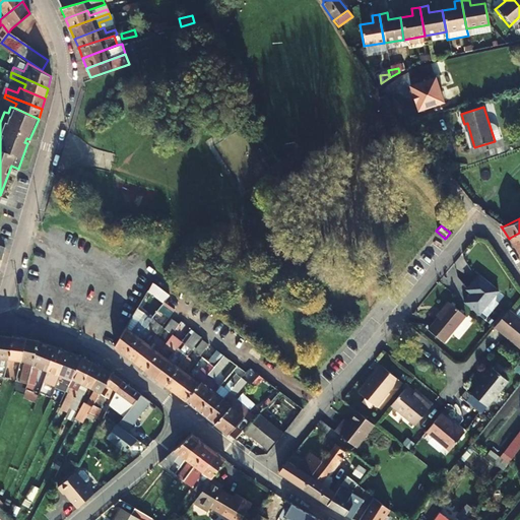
[(519,233),(510,238),(509,239),(515,249),(517,248),(519,246),(519,233)]
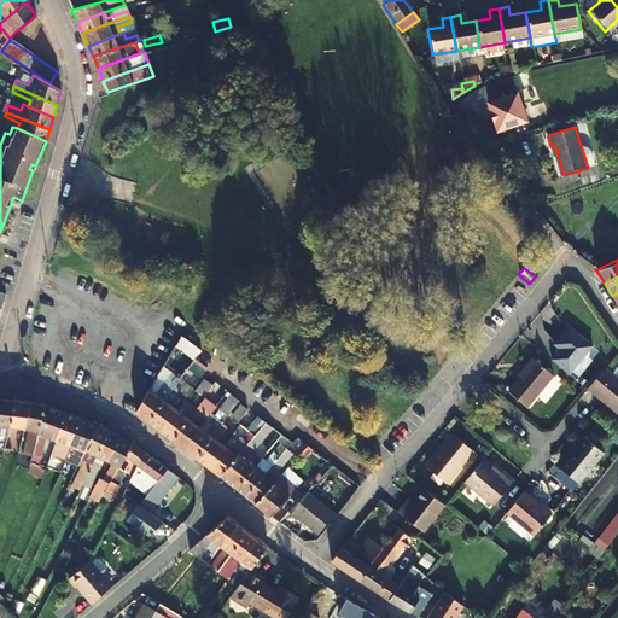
[(557,347),(548,357),(566,372),(589,343),(564,324),(551,342),(557,347)]
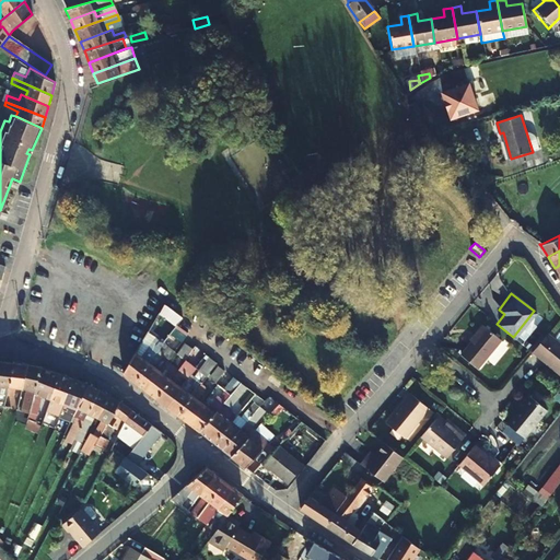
[(176,325),(182,318),(164,304),(159,312),(176,325)]
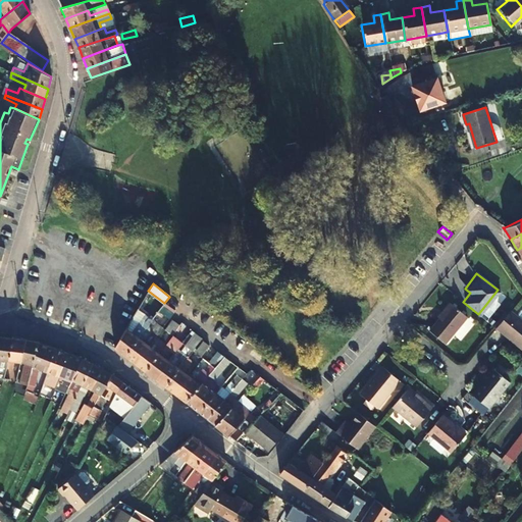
[(448,315),(442,321),(432,333),(448,345),(469,318),(452,304),(445,313),(448,315)]
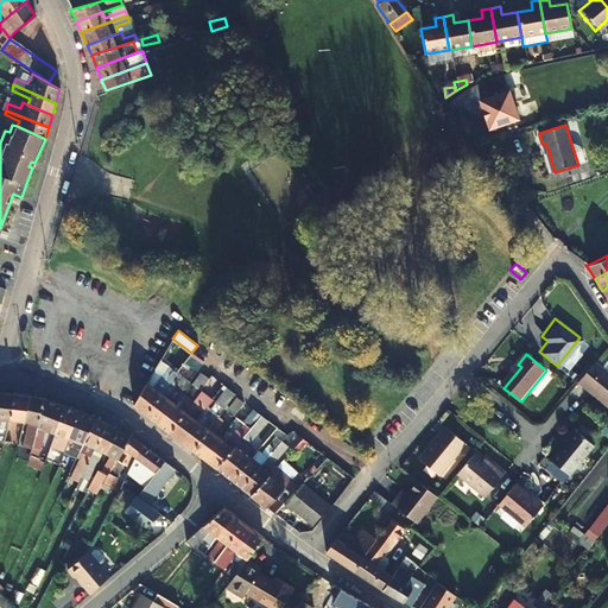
[(607,371),(594,360),(577,380),(607,405),(607,371)]
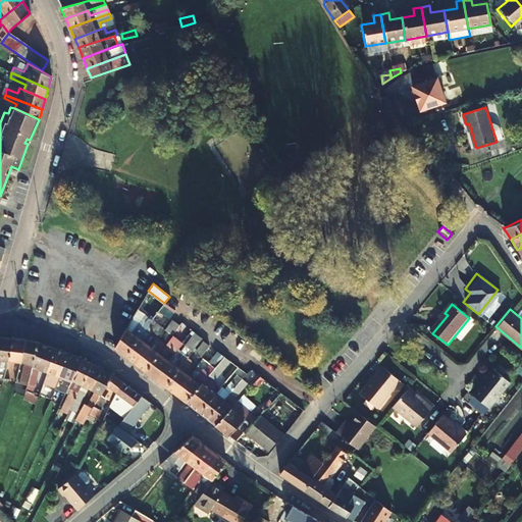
[(124,355),(149,323),(145,319),(134,333),(126,328),(114,348),(124,355)]
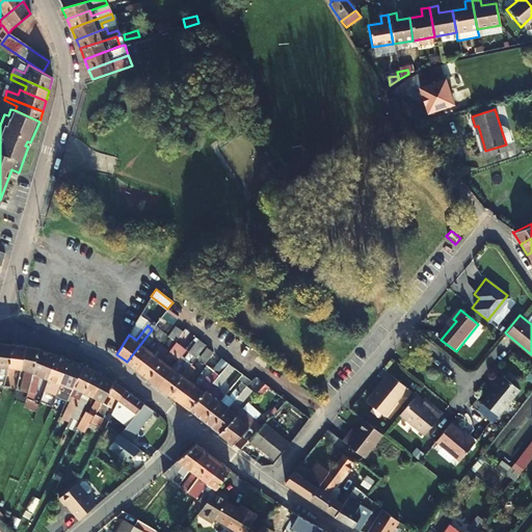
[(138,370),(152,351),(147,347),(159,330),(154,326),(152,329),(127,362),(138,370)]
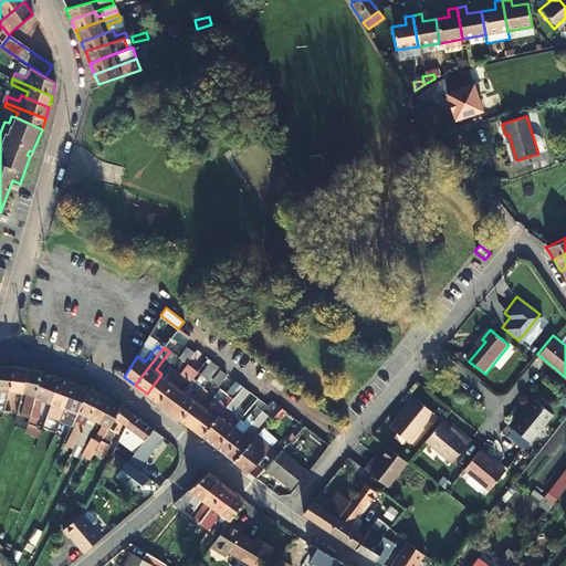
[(178,358),(187,364),(194,354),(187,348),(178,358)]
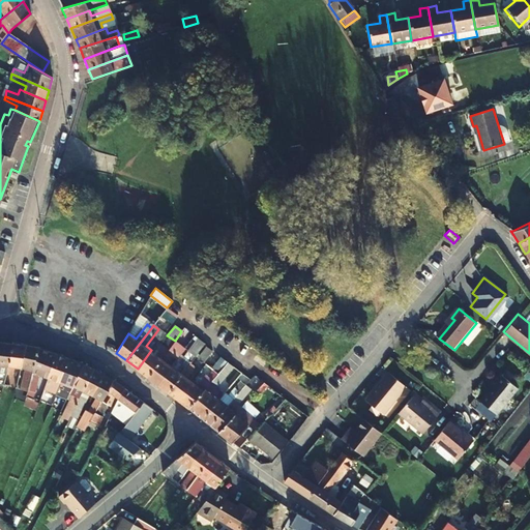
[(151,350),(138,369),(147,377),(175,341),(167,335),(154,353),(151,350)]
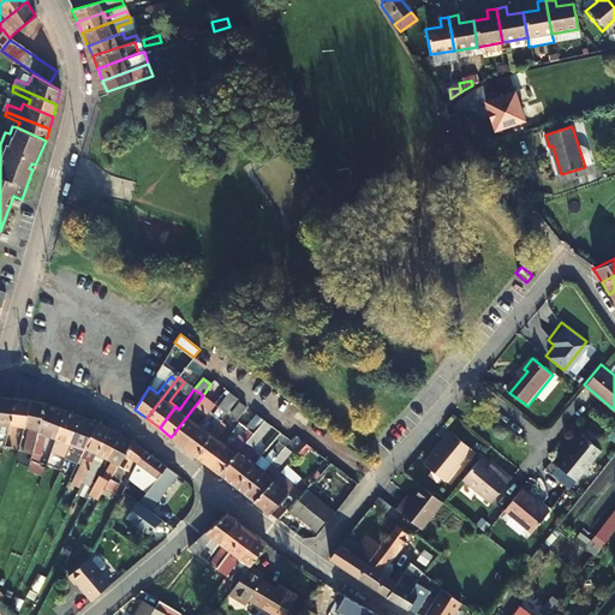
[(226,413),(236,400),(227,393),(218,406),(222,410),(226,413)]
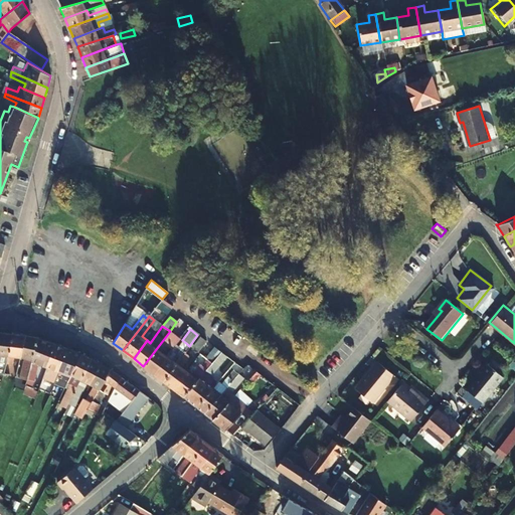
[(170,331),(143,366),(153,373),(167,355),(179,338),(170,331)]
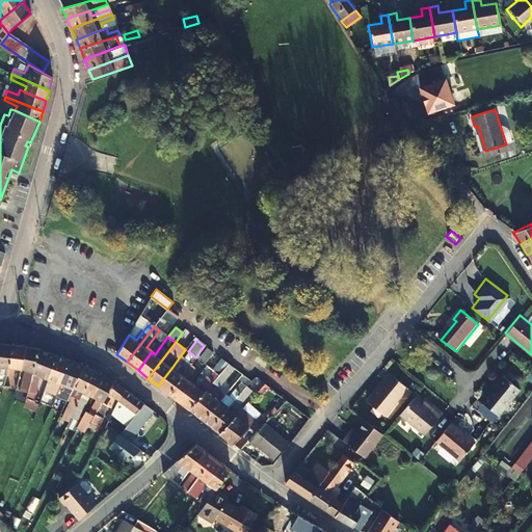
[(0,343),(0,384),(3,386),(12,345),(0,343)]
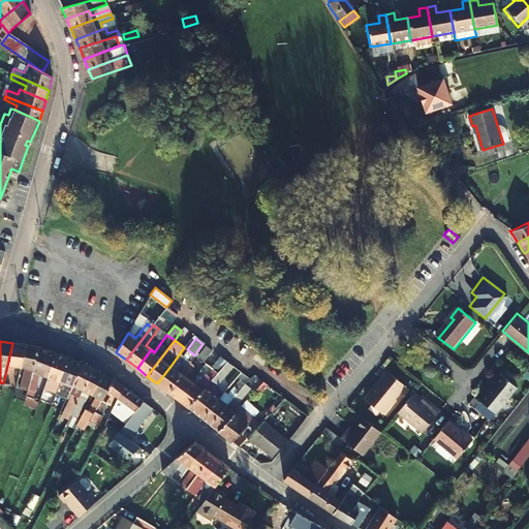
[(12,343),(3,383),(10,384),(14,366),(20,366),(26,344),(12,343)]
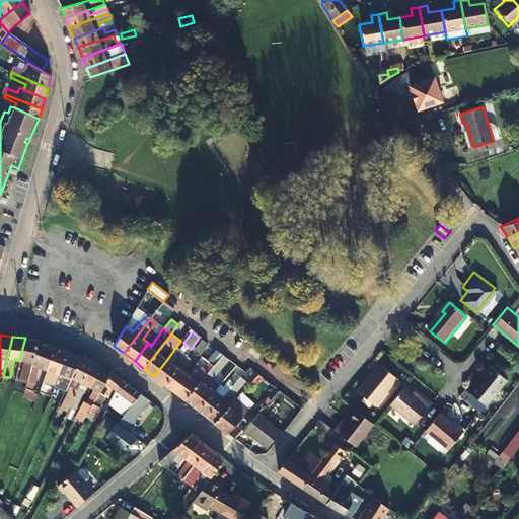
[(25,338),(19,359),(25,361),(21,380),(26,382),(28,374),(30,364),(36,340),(25,338)]
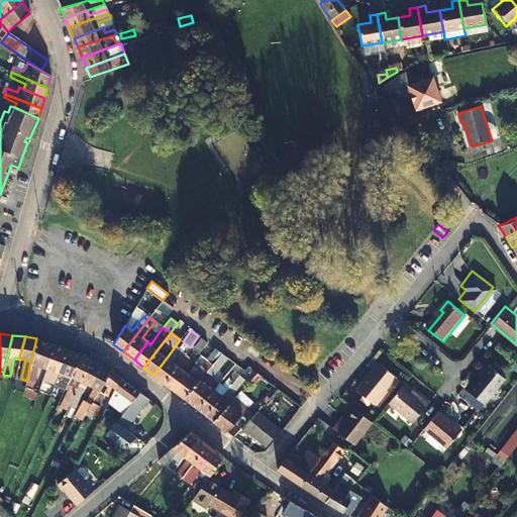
[(36,338),(30,363),(45,368),(53,345),(36,338)]
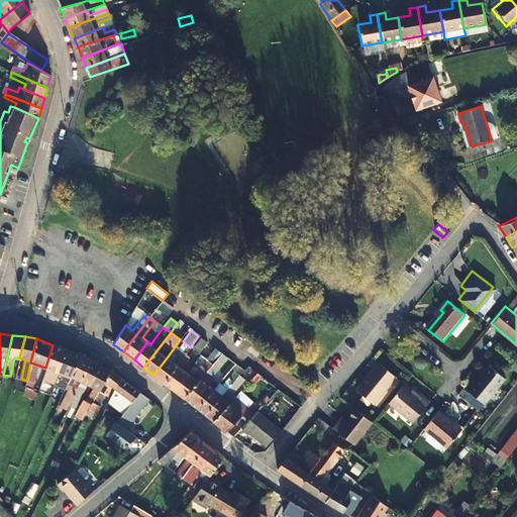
[(195,350),(198,353),(206,342),(200,338),(192,348),(195,350)]
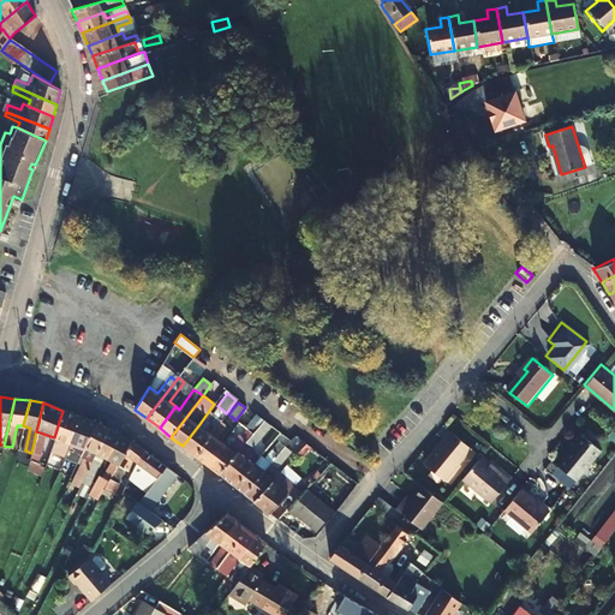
[(226,413),(222,410),(207,430),(199,424),(183,446),(195,454),(226,413)]
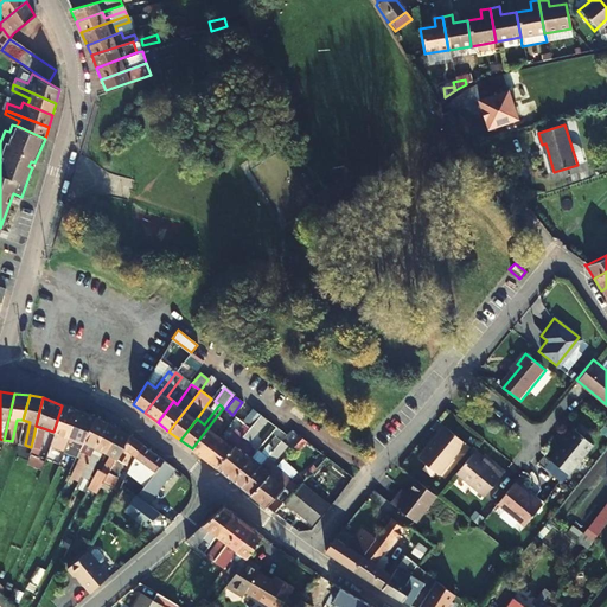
[(53,432),(68,438),(77,410),(62,406),(53,432)]
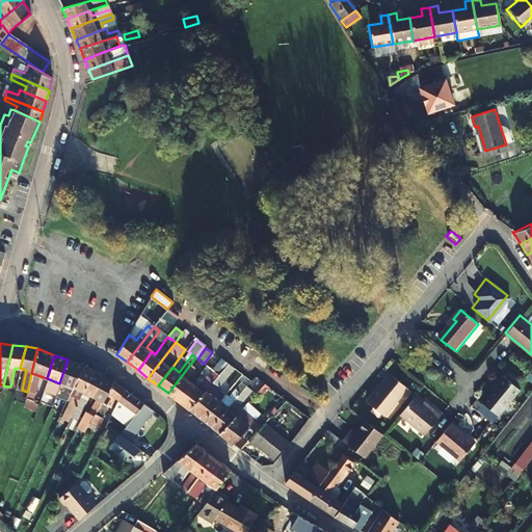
[(179,402),(193,382),(187,378),(201,361),(197,358),(195,357),(168,393),(179,402)]
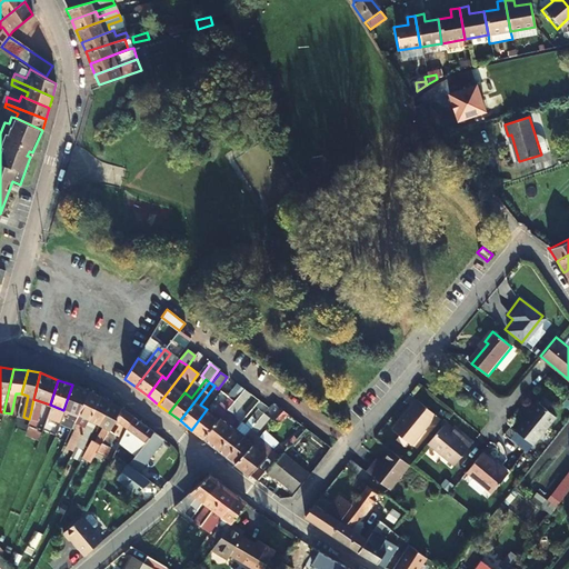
[(72,425),(78,413),(88,390),(72,385),(63,410),(60,420),(72,425)]
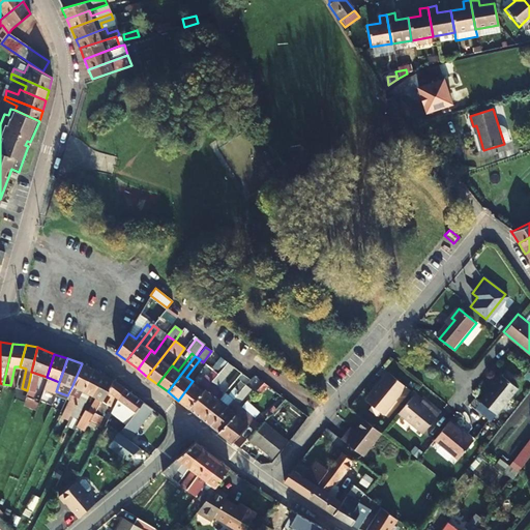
[(72,385),(82,390),(92,369),(82,363),(72,385)]
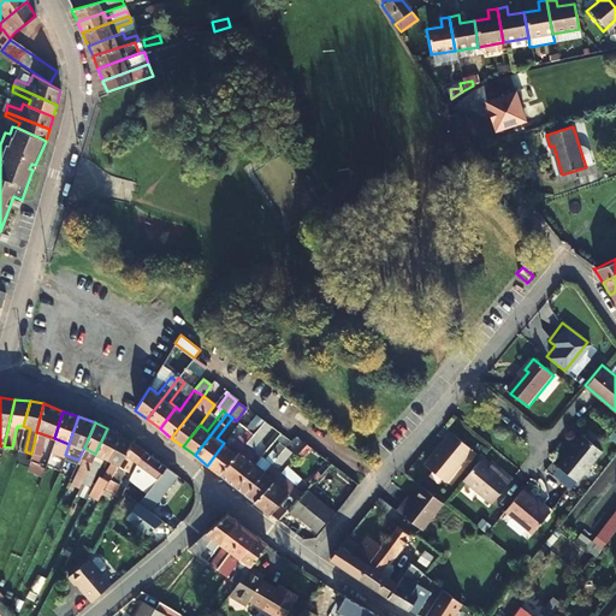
[(236,487),(255,465),(249,461),(255,452),(252,449),(266,432),(259,427),(253,433),(218,473),(236,487)]
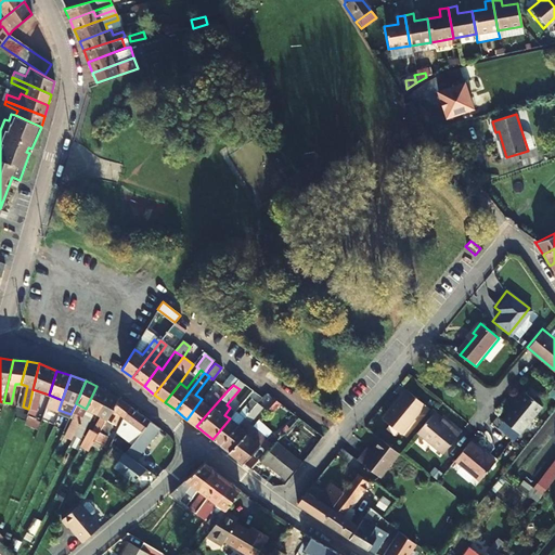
[(97,386),(86,409),(95,413),(107,391),(97,386)]
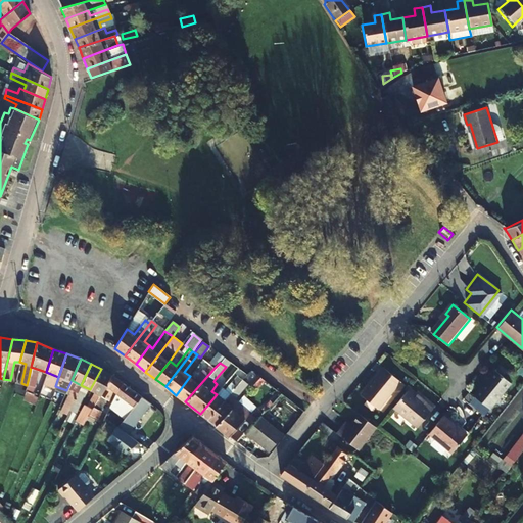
[(215,368),(210,365),(200,377),(193,372),(190,376),(176,395),(185,401),(215,368)]
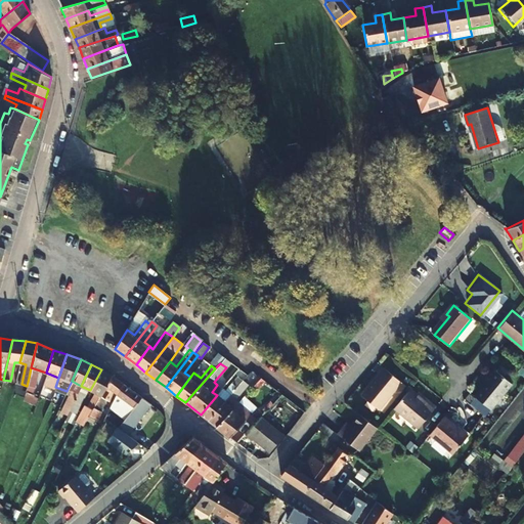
[(360,395),(378,408),(399,381),(383,367),(360,395)]
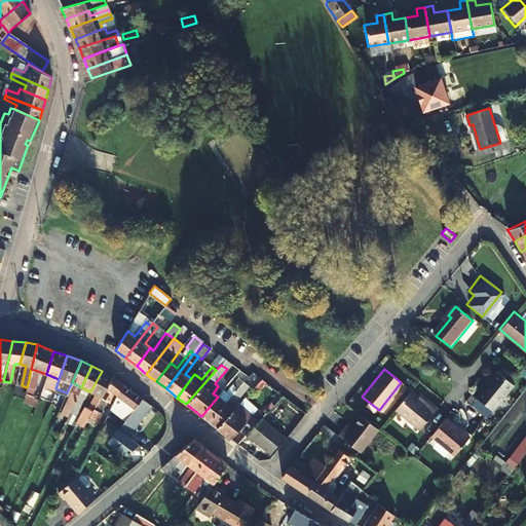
[(102,371),(90,391),(96,395),(91,404),(86,401),(80,414),(89,418),(111,376),(102,371)]
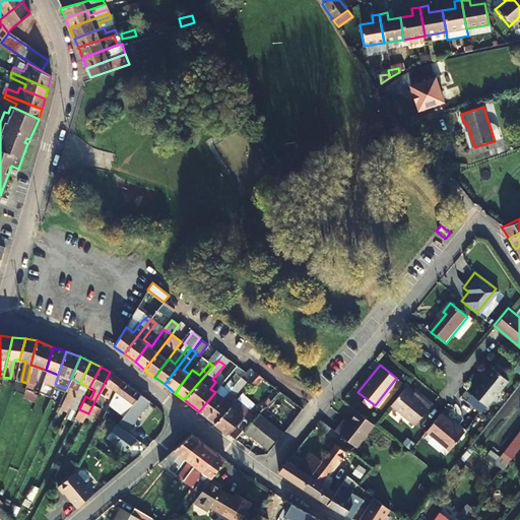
[(488,406),(505,385),(484,370),(479,377),(482,380),(471,394),(488,406)]
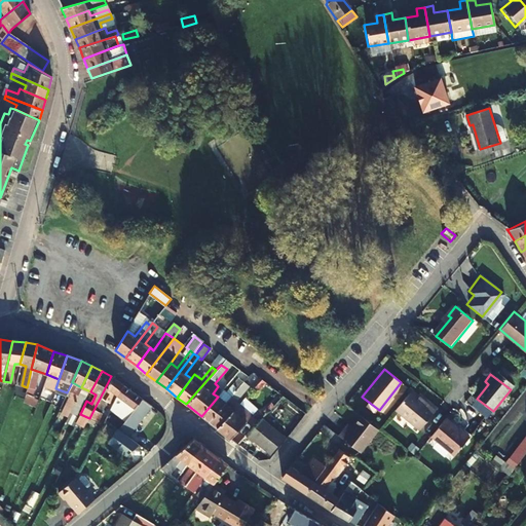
[(111,376),(89,418),(97,422),(102,413),(98,411),(104,401),(107,403),(113,392),(117,396),(123,384),(111,376)]
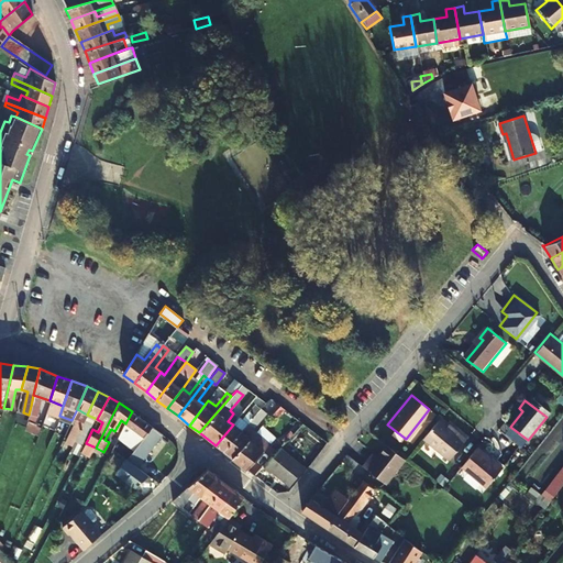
[(255,404),(247,412),(253,418),(261,409),(255,404)]
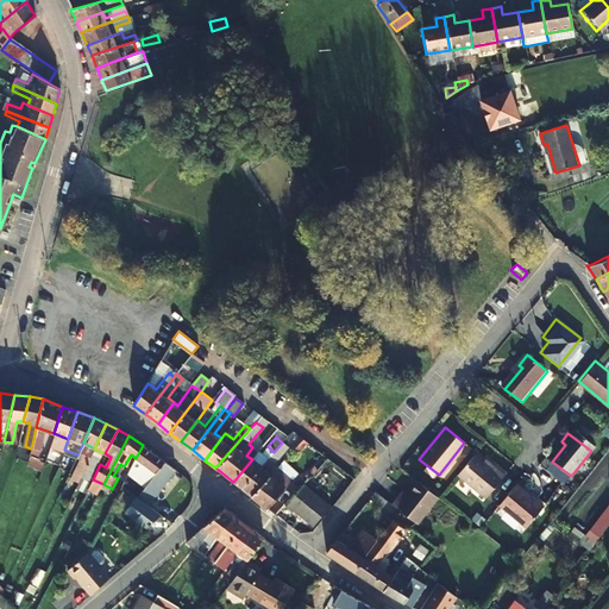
[(50,445),(33,439),(31,449),(30,454),(44,462),(50,445)]
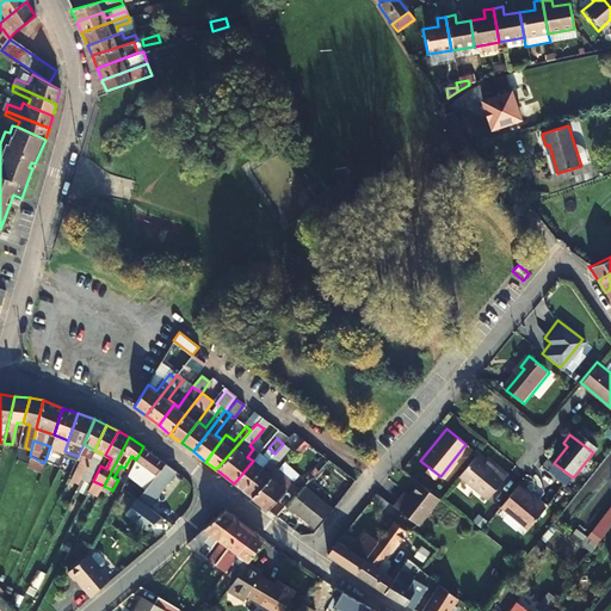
[(275,454),(242,491),(252,497),(277,469),(278,469),(273,466),(289,448),(283,444),(275,454)]
